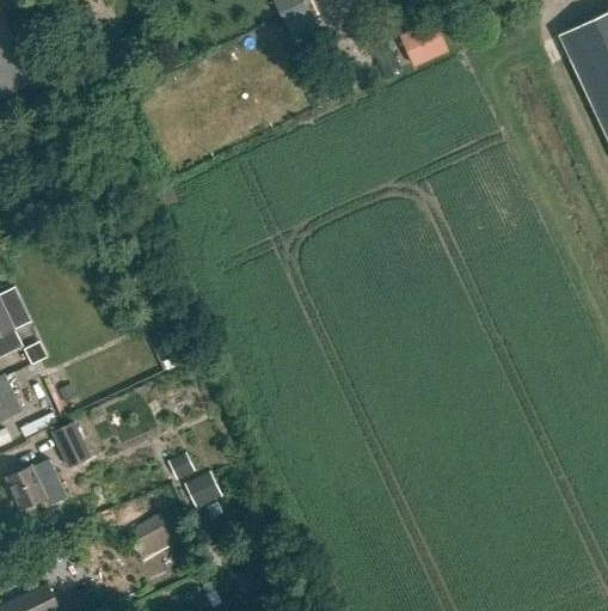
[(274,0),(275,0),(284,20),(306,10),(300,0),(274,0)]
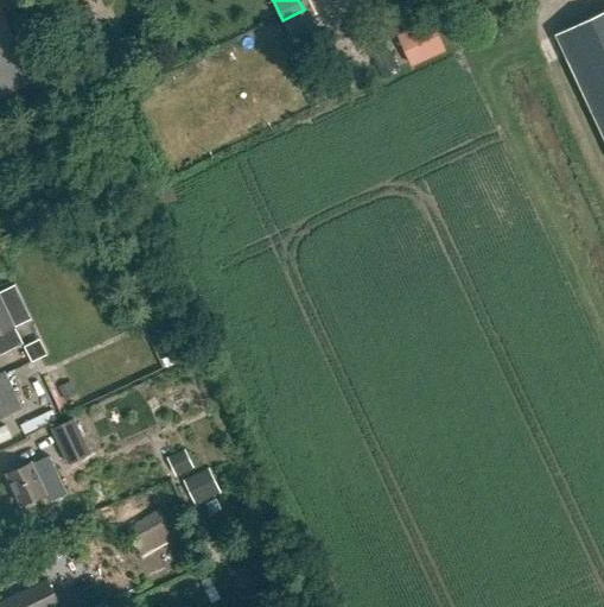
[(603,11),(554,36),(603,140),(603,11)]
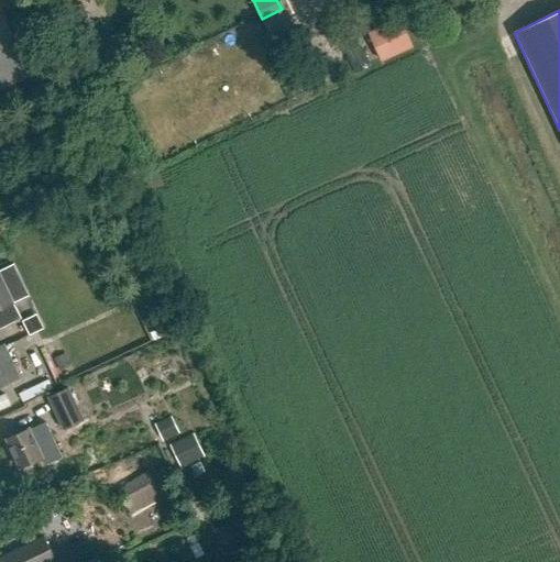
[(0,91),(30,77),(0,14),(0,91)]
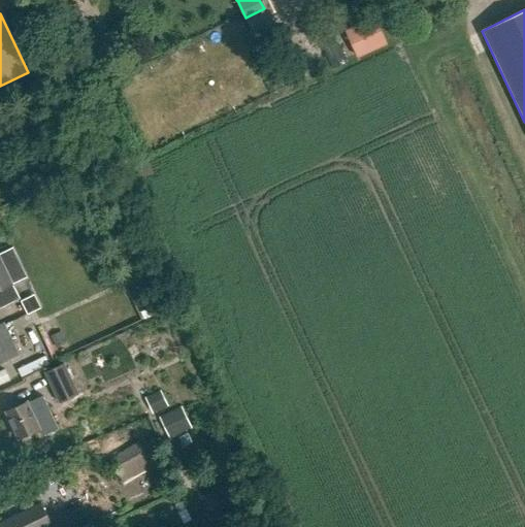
[(337,31),(351,59),(380,44),(366,17),(337,31)]
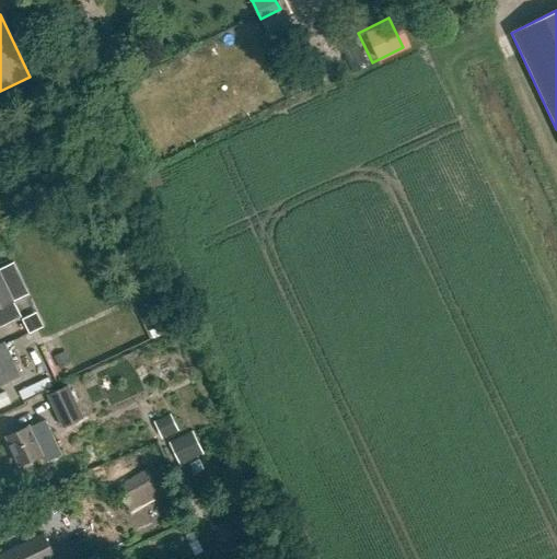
[(361,65),(351,44),(335,53),(345,72),(361,65)]
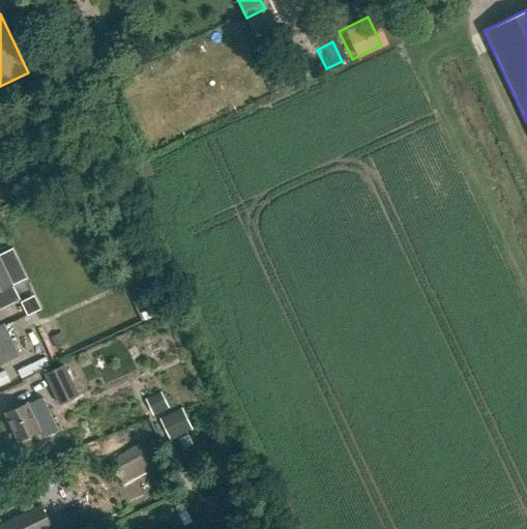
[(0,291),(9,286),(0,266),(0,291)]
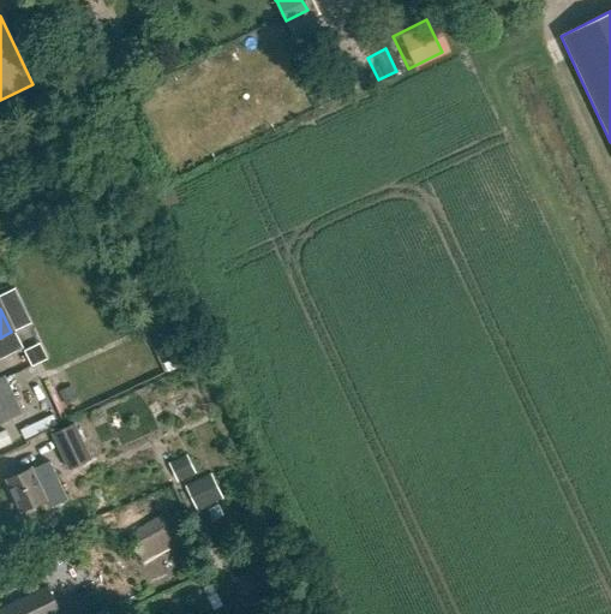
[(0,423),(18,415),(1,379),(0,379),(0,423)]
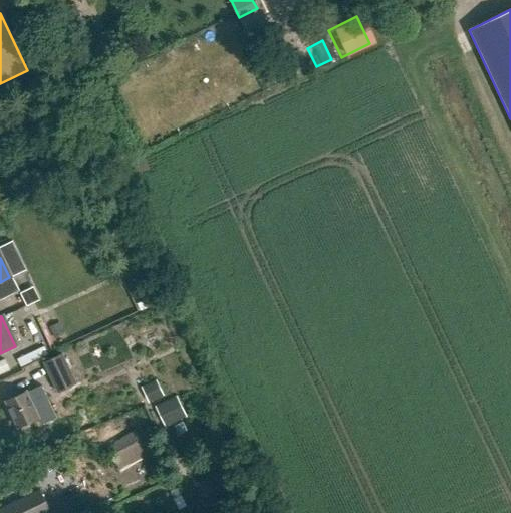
[(64,337),(58,323),(47,328),(53,342),(64,337)]
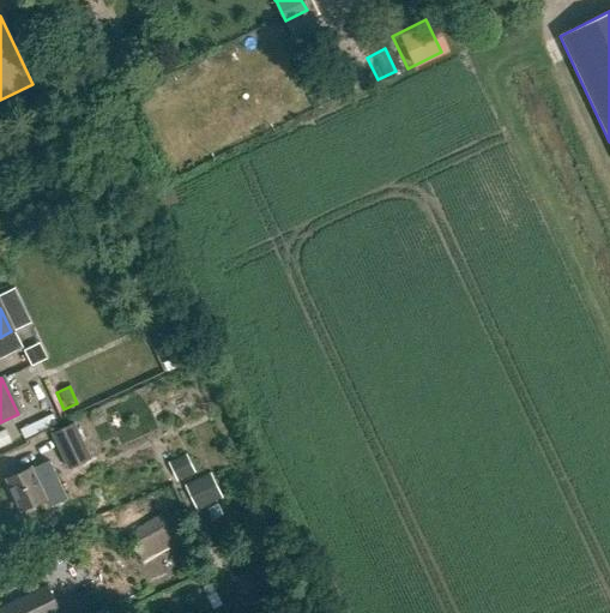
[(74,424),(53,432),(68,469),(90,461),(74,424)]
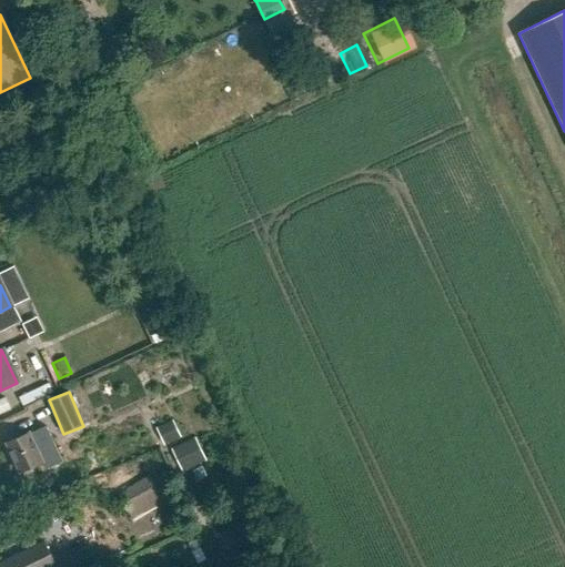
[(153,429),(162,446),(179,437),(171,422),(153,429)]
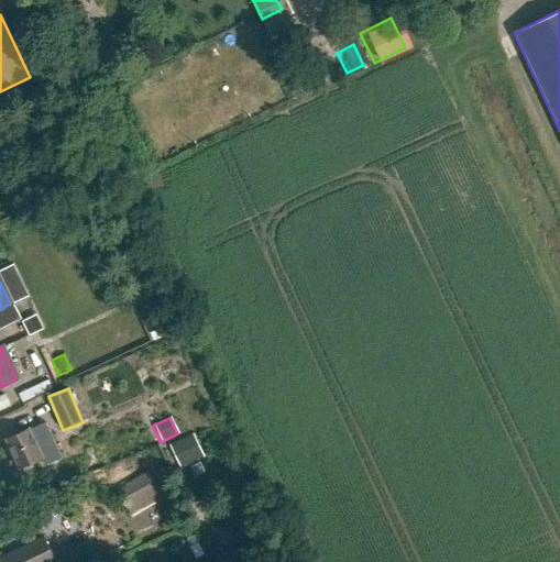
[(3,440),(17,469),(39,459),(42,466),(59,459),(43,423),(28,431),(26,430),(3,440)]
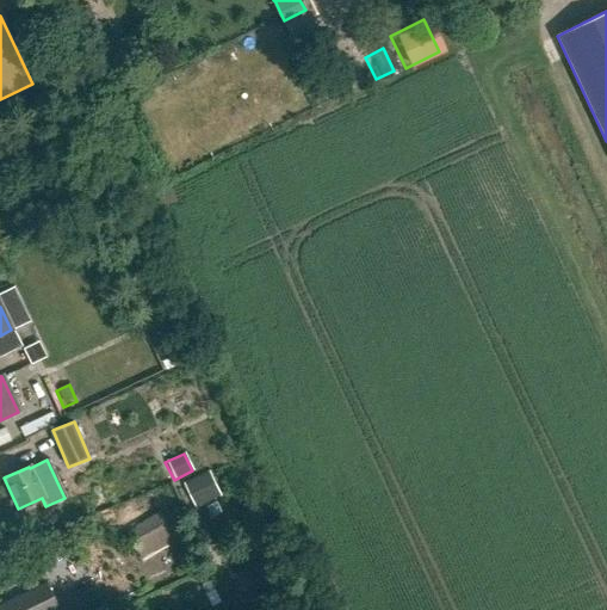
[(123,534),(140,562),(175,543),(159,513),(123,534)]
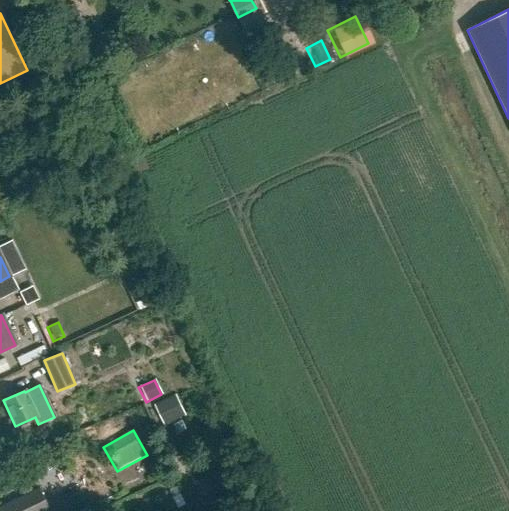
[(193,483),(203,504),(233,490),(223,469),(193,483)]
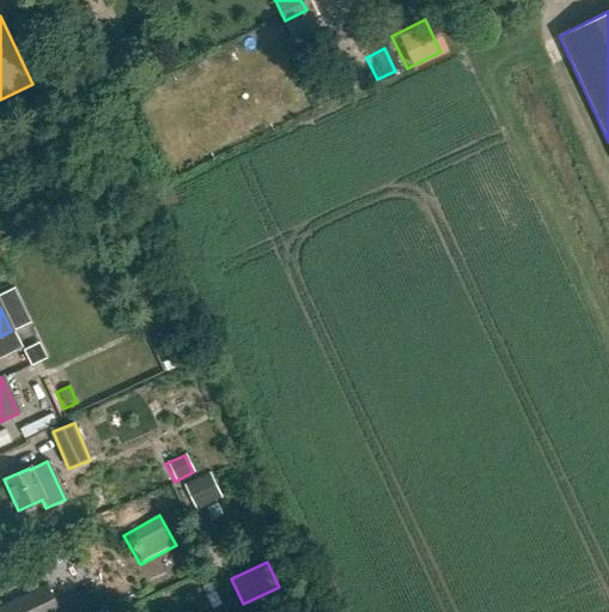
[(60,604),(64,611),(108,611),(95,586),(60,604)]
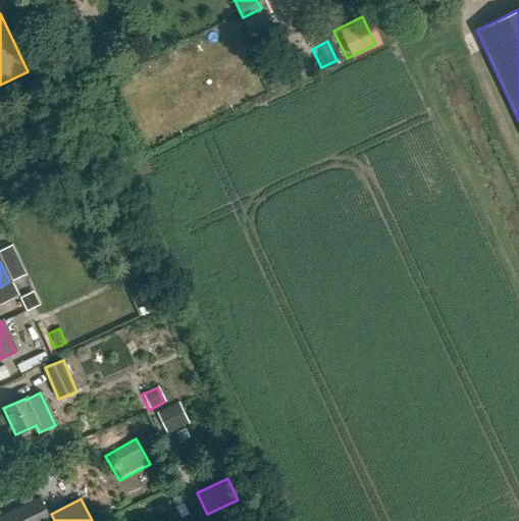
[(48,520),(38,500),(0,519),(0,520),(48,520)]
